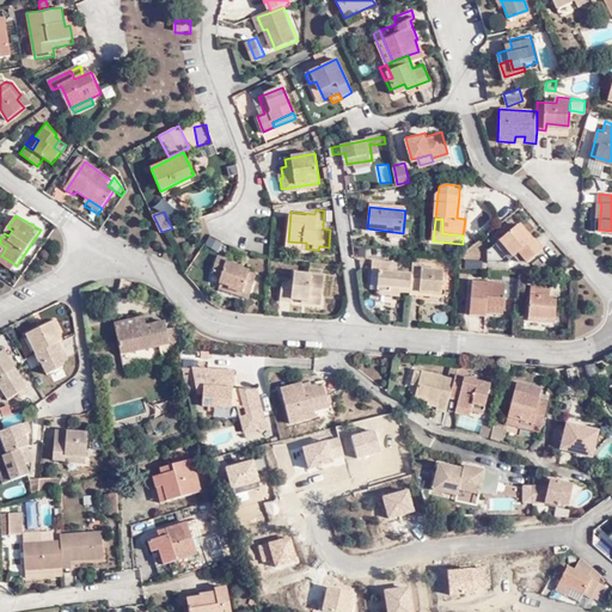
[(527,245),(530,243),(516,227),(514,228),(527,245)]
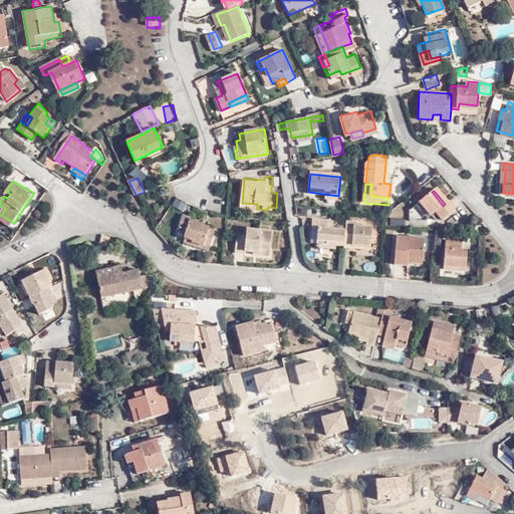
[(435,213),(443,221),(453,213),(445,204),(443,206),(432,192),(408,211),(408,220),(424,222),(431,216),(435,213)]
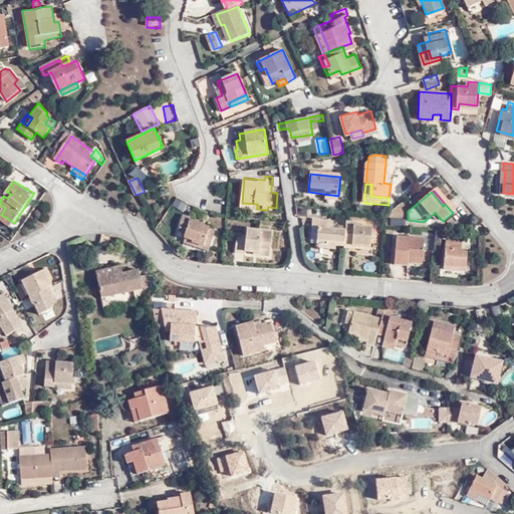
[(435,221),(443,221),(435,213),(431,216),(435,221)]
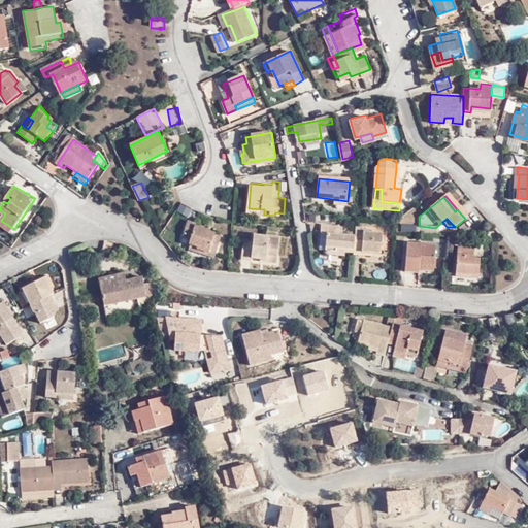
[(197,254),(217,255),(218,233),(204,232),(205,226),(192,225),(193,222),(185,221),(183,243),(190,244),(190,250),(198,251),(197,254)]
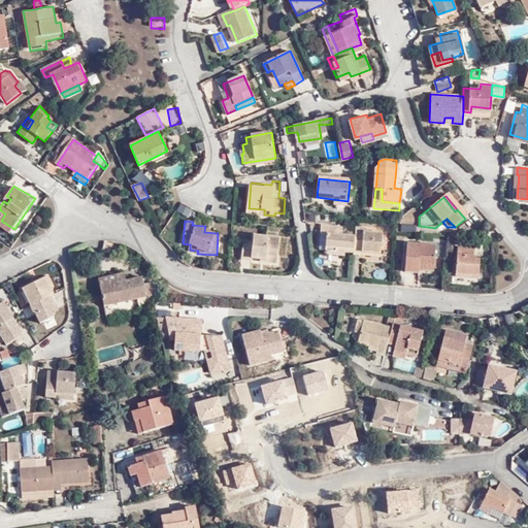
[(352,252),(354,233),(341,232),(342,223),(321,221),(320,230),(325,231),(324,246),(324,249),(325,249),(335,249),(335,246),(341,246),(341,251),(343,251),(352,252)]
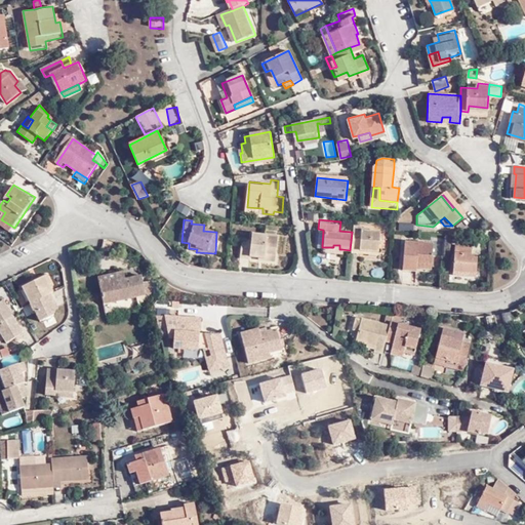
[(350,250),(350,253),(360,254),(360,250),(377,252),(379,229),(361,228),(362,225),(353,224),(352,232),(350,250)]
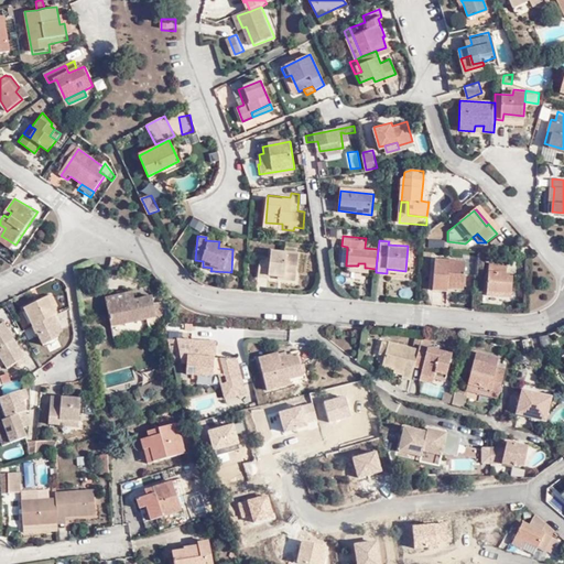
[(295,275),(297,252),(271,250),(270,256),(261,256),(259,278),(269,279),(269,275),(280,277),(280,274),(295,275)]
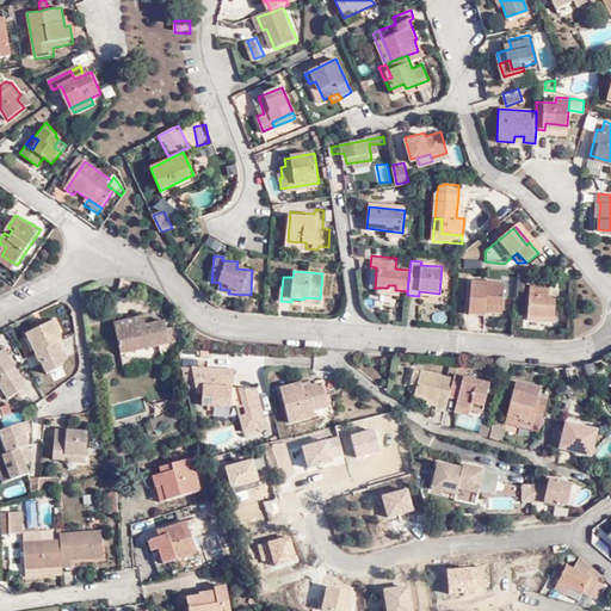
[(487,304),(504,306),(505,281),(471,278),(469,312),(487,313),(487,304)]
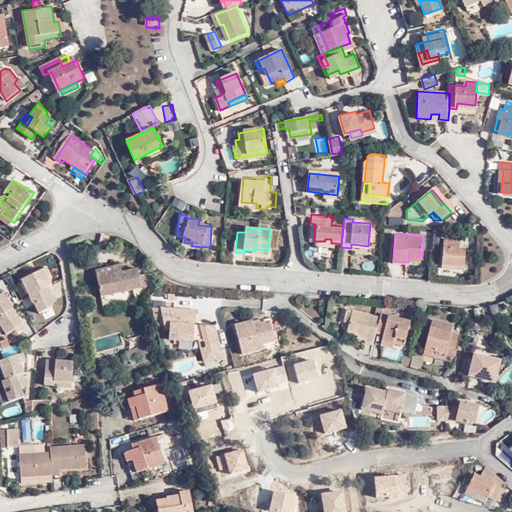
[(445,238),(443,264),(465,265),(465,248),(461,248),(461,239),(445,238)]
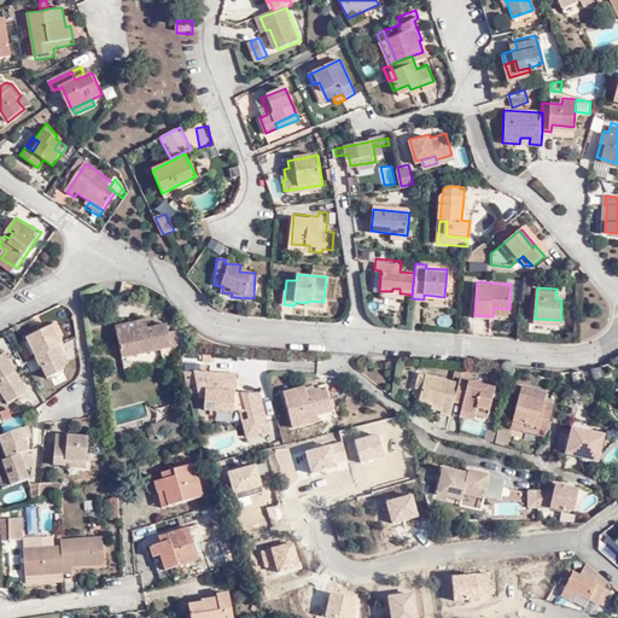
[(169,332),(168,326),(149,330),(146,320),(117,327),(124,357),(161,350),(164,363),(175,361),(172,347),(181,353),(181,342),(180,330),(169,332)]
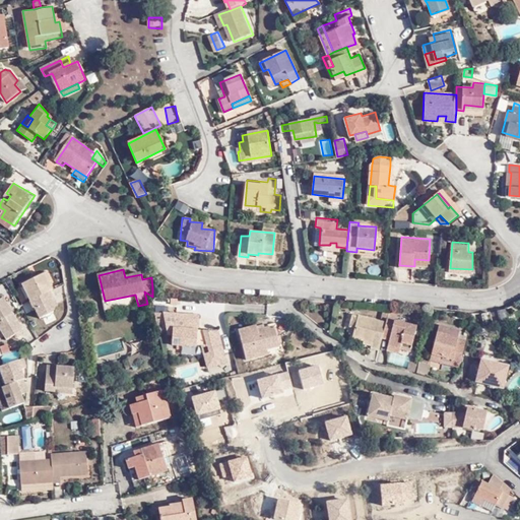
[(54,283),(50,273),(25,284),(33,300),(30,301),(34,309),(36,308),(40,319),(52,314),(53,313),(54,313),(55,313),(55,312),(56,311),(56,310),(56,309),(56,308),(54,301),(56,300),(53,293),(56,291),(52,283),(54,283)]
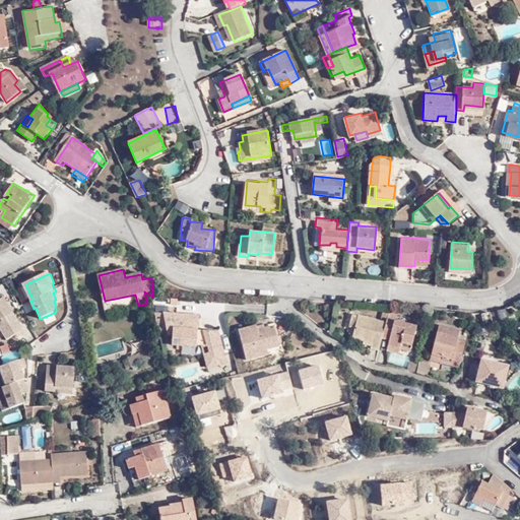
[(0,323),(5,332),(7,336),(16,331),(18,334),(25,330),(2,289),(0,290),(0,323)]
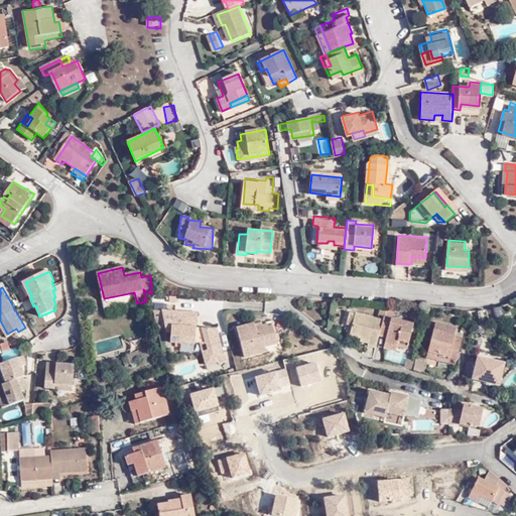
[(495,306),(498,319),(509,315),(505,303),(495,306)]
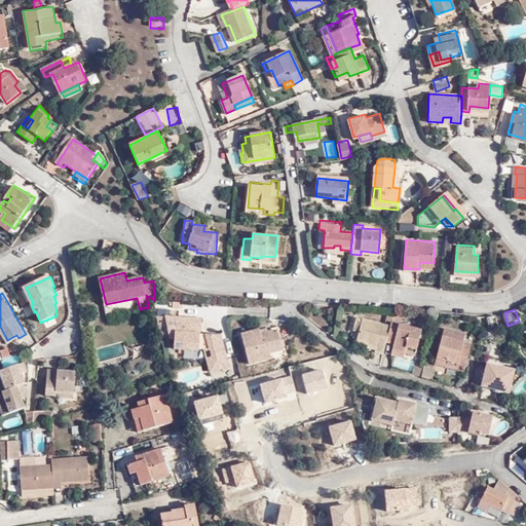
[(387,338),(391,324),(364,316),(364,318),(361,331),(359,338),(377,343),(379,336),(387,338)]
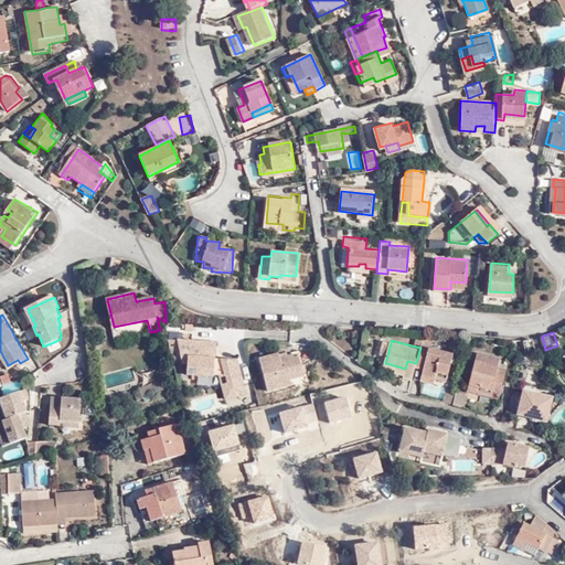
[(381,354),(387,355),(391,342),(384,341),(381,354)]
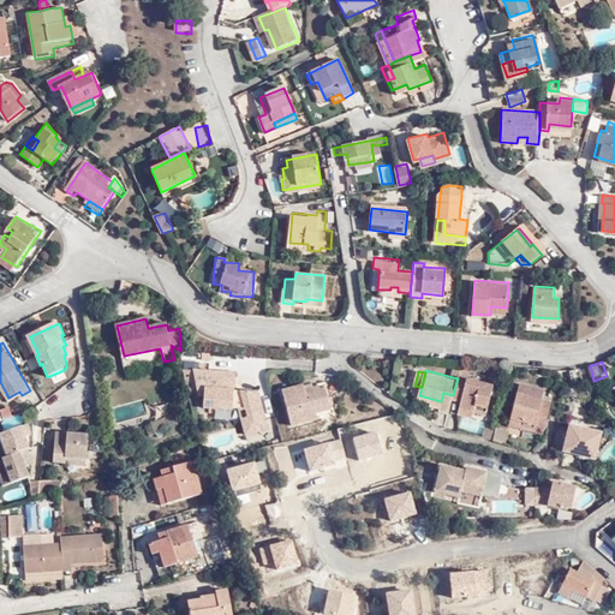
[(208,392),(210,375),(186,374),(190,395),(199,395),(199,400),(204,401),(206,392),(208,392)]
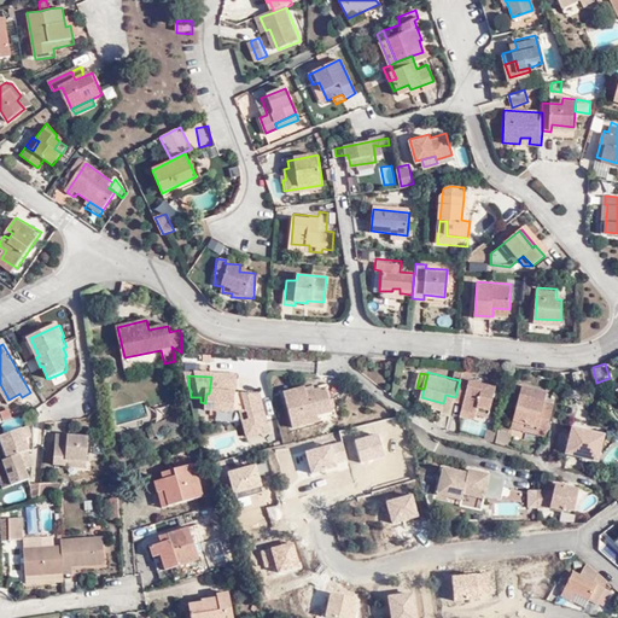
[(251,426),(267,423),(260,397),(235,396),(234,394),(234,390),(237,390),(238,378),(211,377),(209,394),(207,394),(205,403),(205,414),(235,415),(237,413),(248,413),(251,426)]
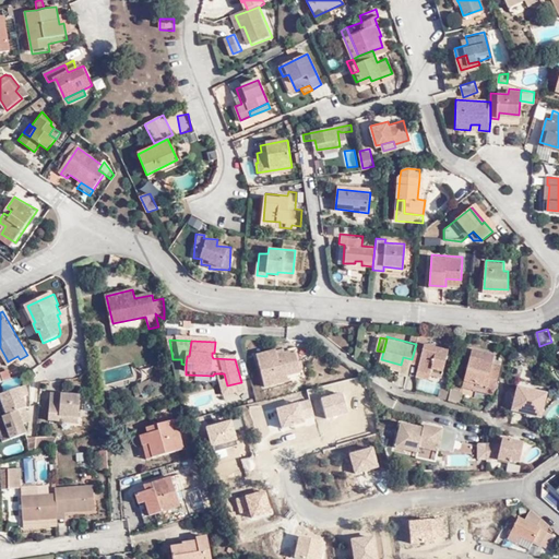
[(401,365),(381,359),(381,363),(392,366),(392,368),(401,370),(400,373),(409,376),(414,358),(417,345),(416,344),(412,359),(403,357),(401,365)]
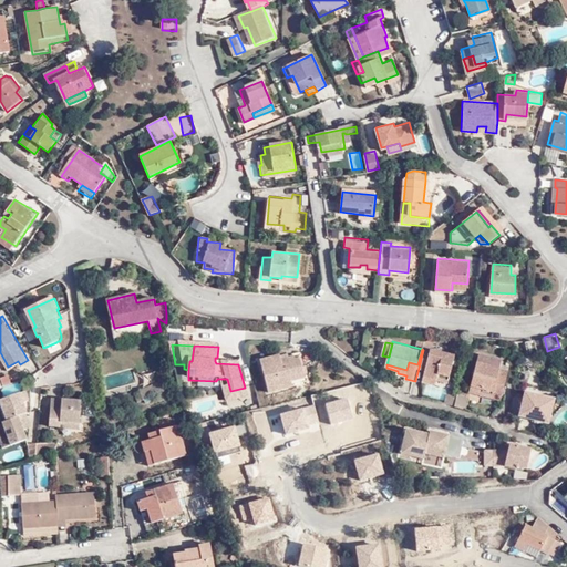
[(425,377),(437,380),(450,383),(455,358),(423,350),(420,363),(428,366),(425,377)]
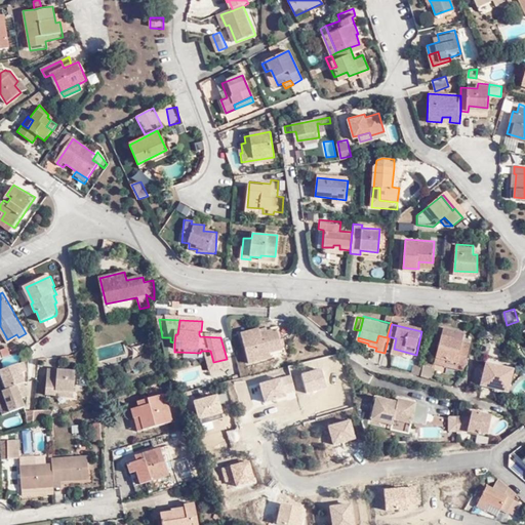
[(466,367),(470,349),(463,348),(465,340),(467,334),(444,328),(438,358),(449,360),(449,364),(466,367)]
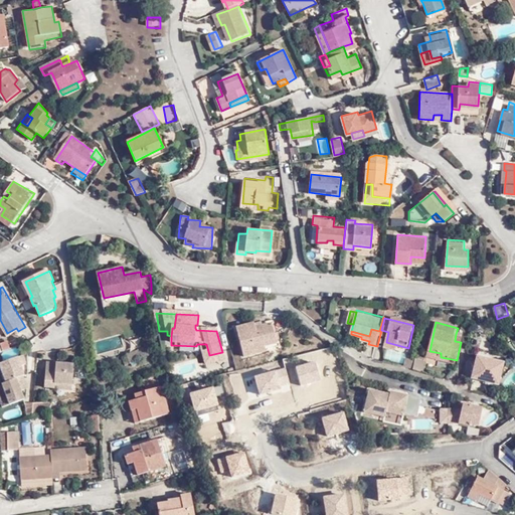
[(256,329),(254,323),(237,329),(245,358),(268,352),(267,346),(279,343),(273,324),(264,327),(256,329)]
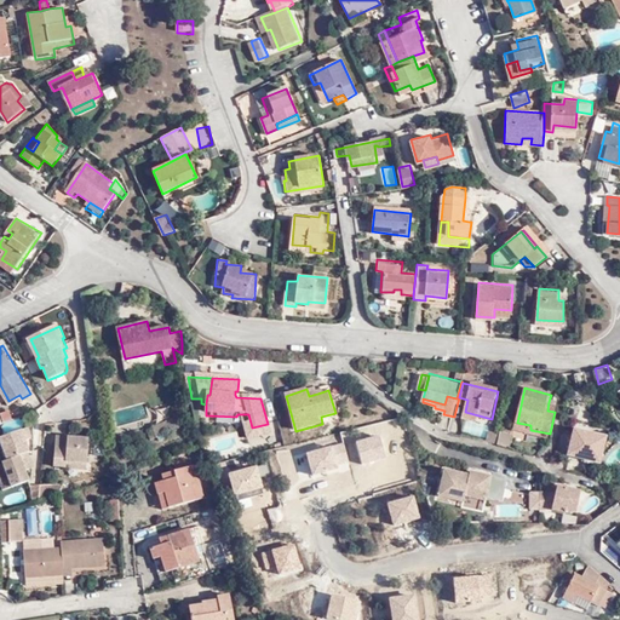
[(557,405),(549,402),(547,411),(555,412),(557,405)]
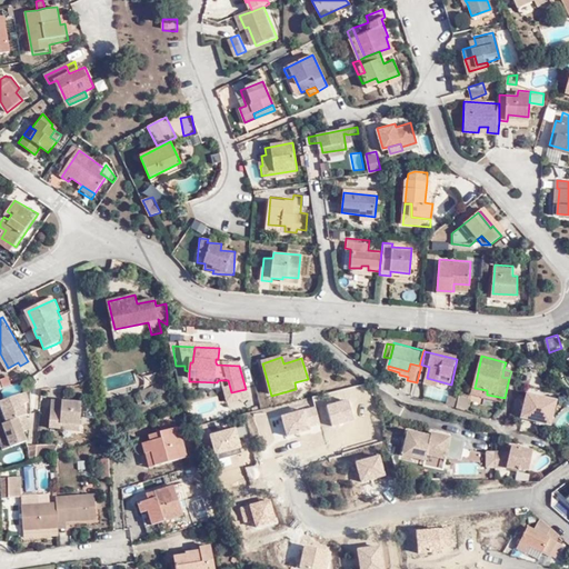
[(0,379),(0,381),(1,388),(11,386),(9,377),(0,379)]
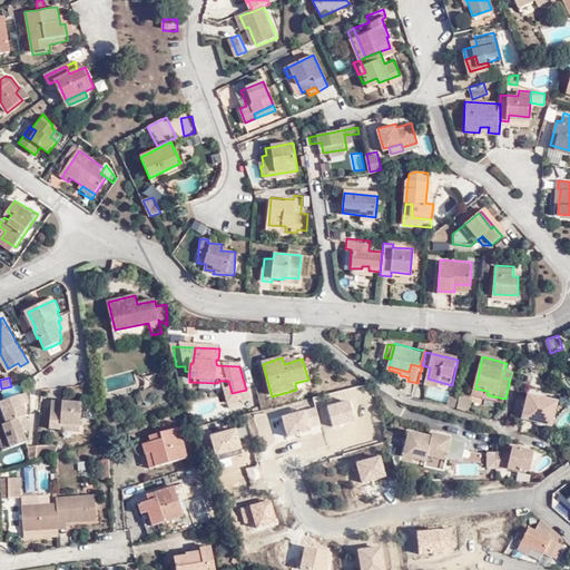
[(439,390),(440,382),(428,379),(425,385),(439,390)]
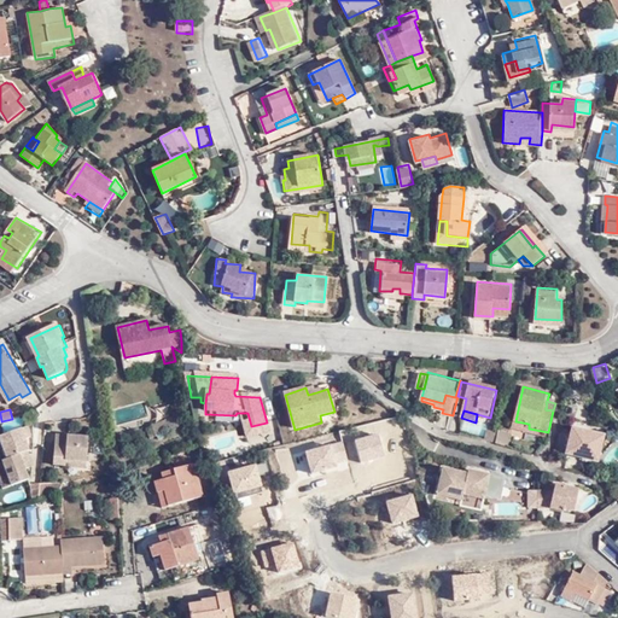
[(172,417),(151,425),(156,437),(176,429),(172,417)]
